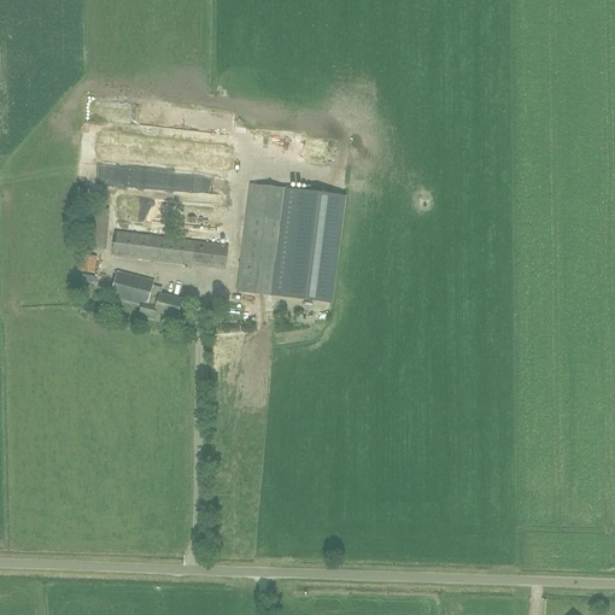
[(173,186),(183,187),(183,175),(173,174),(173,186)]
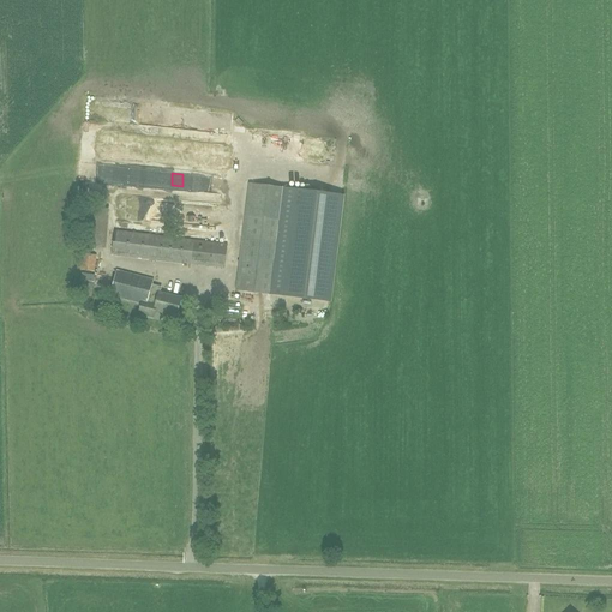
[(340,193),(247,181),(234,288),(325,300),(340,193)]
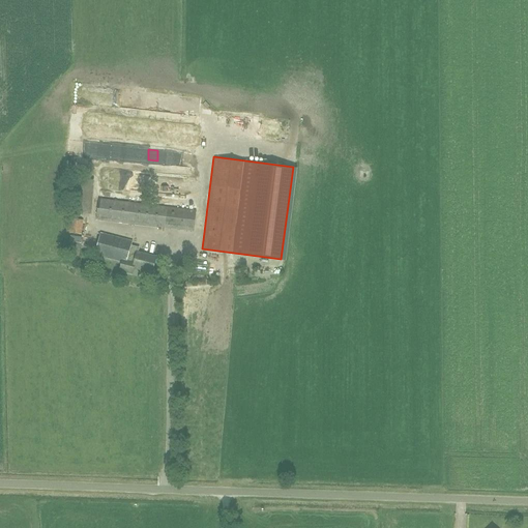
[(123,177),(123,186),(135,186),(136,177),(123,177)]
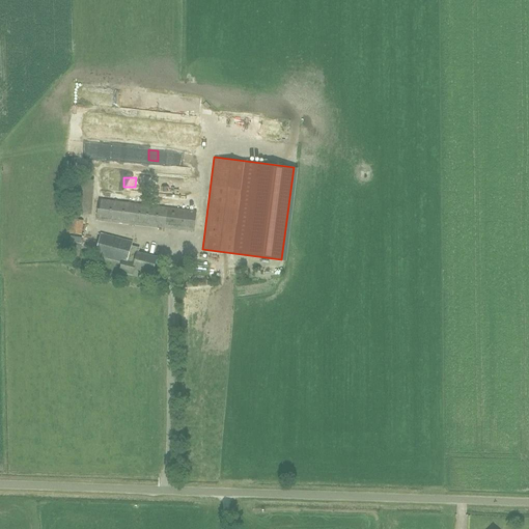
[(192,229),(195,210),(98,198),(94,218),(192,229)]
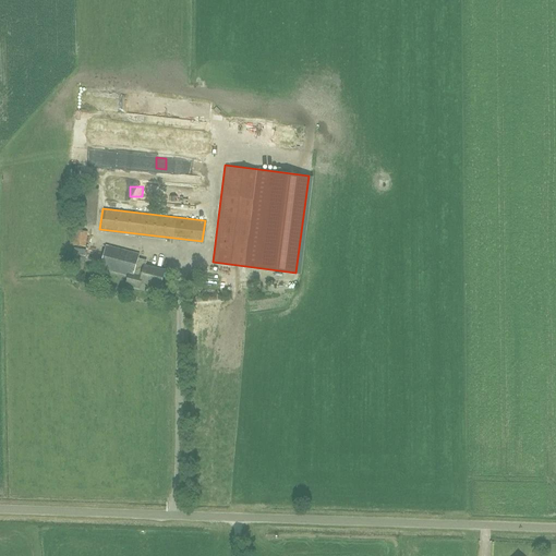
[(83,244),(85,230),(73,228),(71,243),(83,244)]
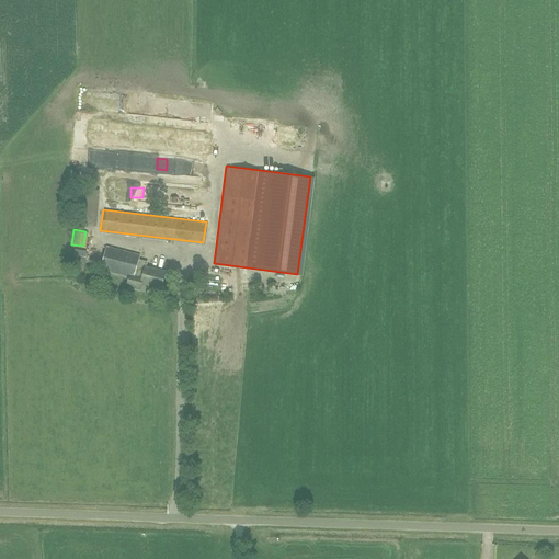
[(159,287),(163,271),(144,265),(145,261),(137,259),(138,254),(104,246),(99,269),(127,275),(125,285),(138,288),(139,282),(159,287)]
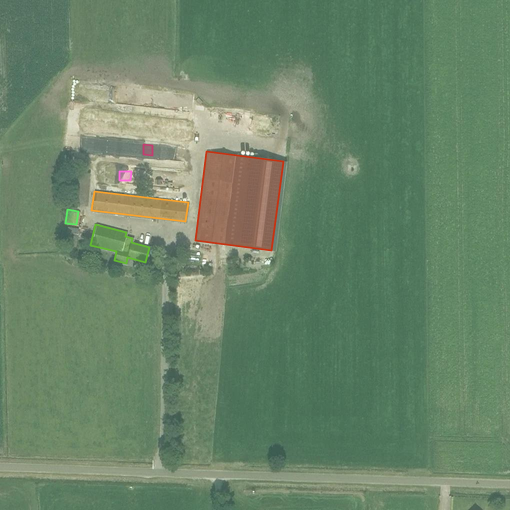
[(74,239),(75,227),(68,226),(66,238),(74,239)]
